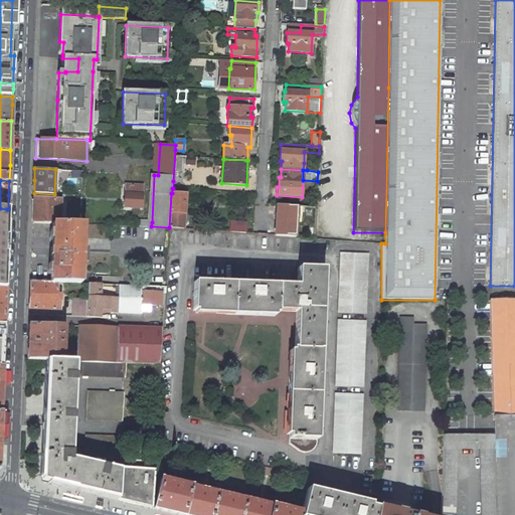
[(141,186),(125,185),(124,207),(140,208),(141,186)]
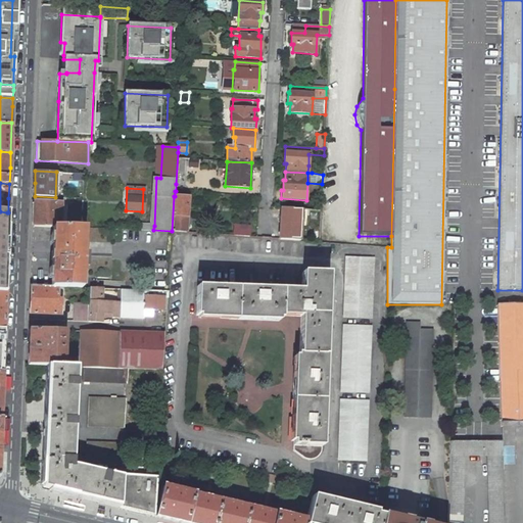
[(172,232),(186,233),(189,192),(188,192),(176,191),(175,191),(175,196),(174,196),(172,231),(172,232)]
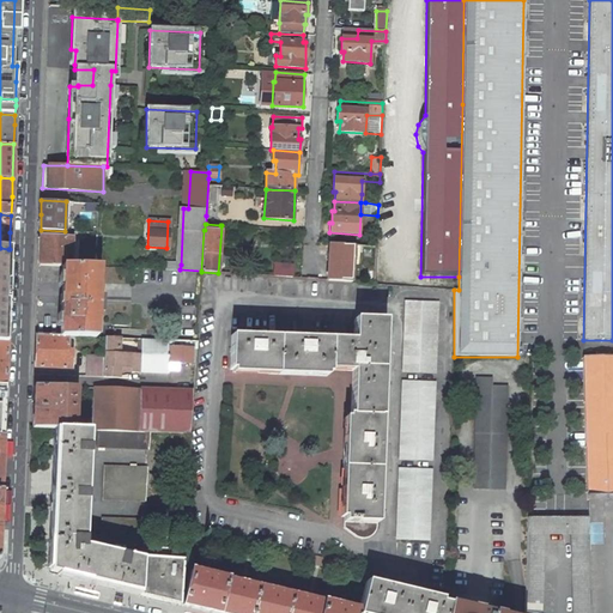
[(71,266),(72,238),(40,236),(40,248),(38,266),(62,266),(64,265),(71,266)]
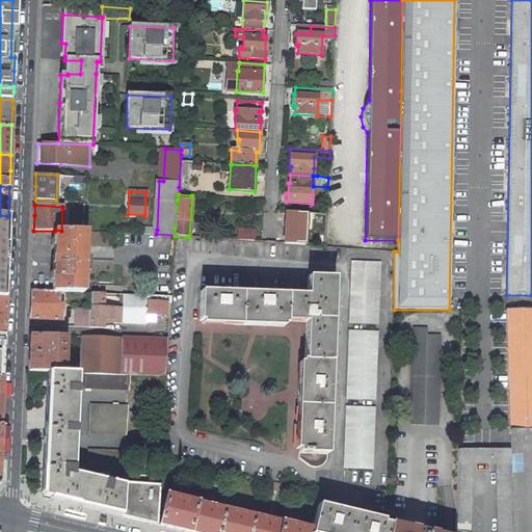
[(307,229),(310,230),(310,223),(311,214),(286,213),(285,243),(306,245),(307,229)]
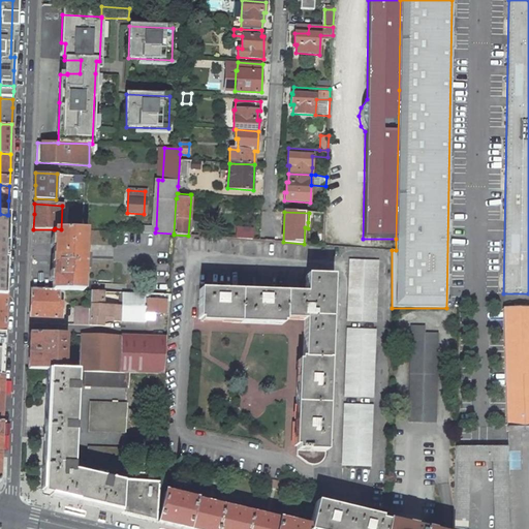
[(252,239),(253,227),(238,226),(237,238),(252,239)]
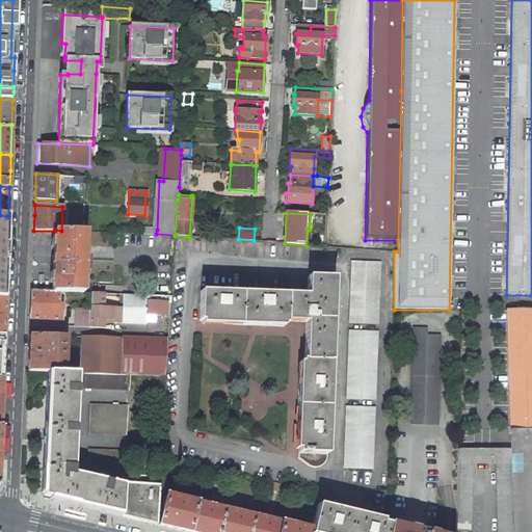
[(85,232),(83,231),(64,231),(61,231),(55,230),(54,231),(54,247),(84,249),(85,232)]
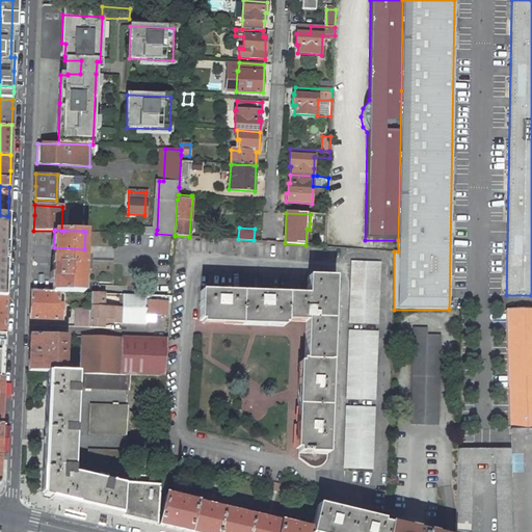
[(84,259),(84,249),(54,247),(53,257),(84,259)]
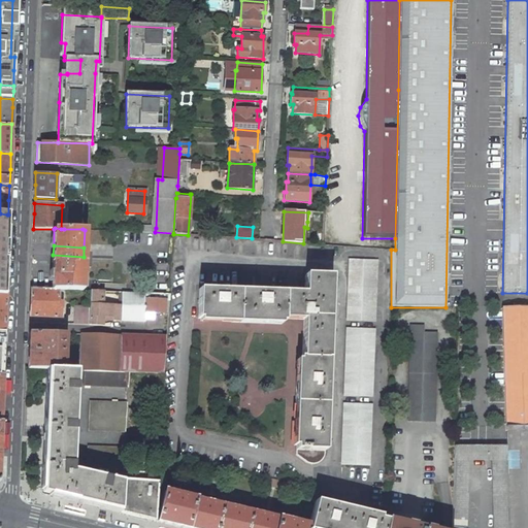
[(87,262),(84,262),(84,257),(53,255),(53,263),(57,263),(56,269),(53,269),(52,289),(59,289),(83,290),(84,266),(87,266),(87,262)]
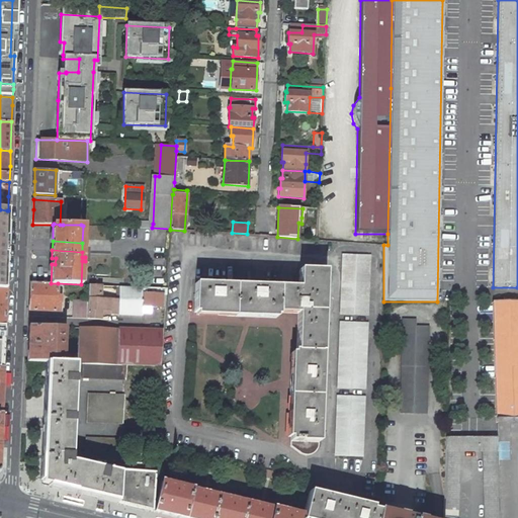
[(340,315),(367,316),(370,255),(343,254),(340,315)]
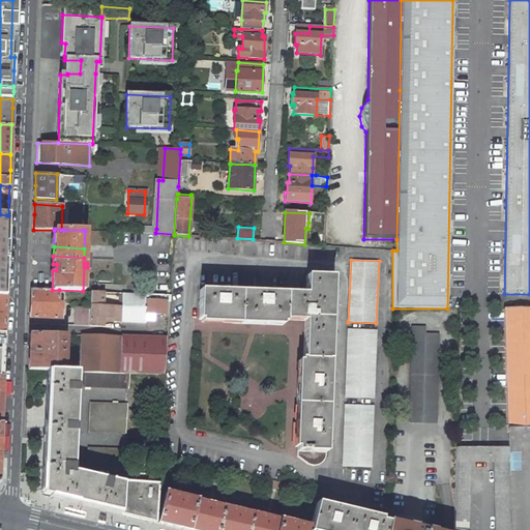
[(326,454),(329,360),(327,360),(330,276),(306,275),(305,294),(200,290),(199,320),(211,320),(257,322),(285,323),(285,318),(304,318),(304,328),(303,359),(300,359),(299,393),(297,443),(297,457),(308,465),(311,466),(314,466),(316,466),(319,465),(323,462),(325,459),(326,454)]
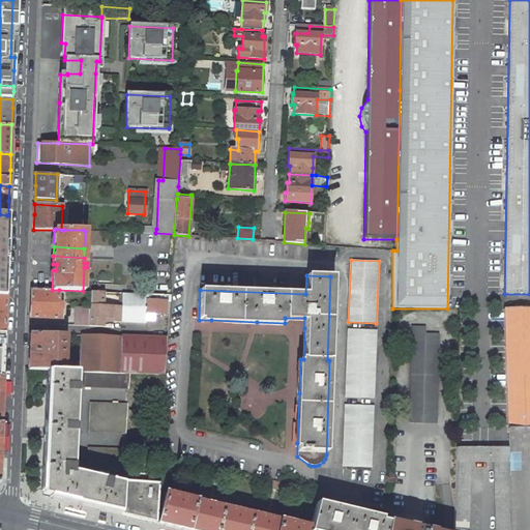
[(62,304),(58,304),(59,290),(52,290),(31,289),(30,318),(62,319),(62,304)]
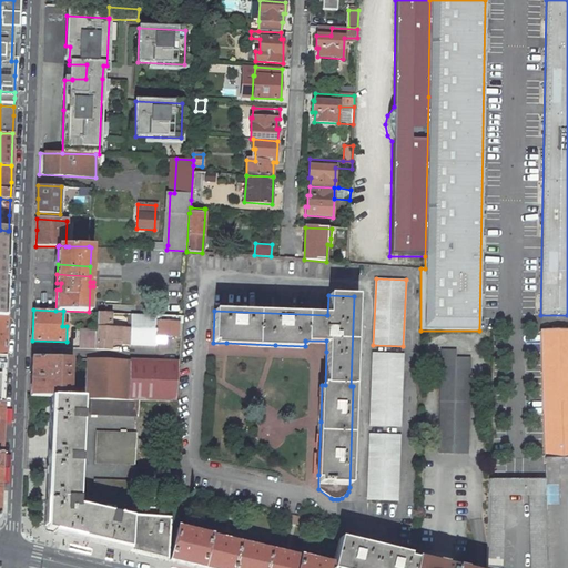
[(95,350),(111,351),(111,345),(111,327),(111,313),(97,313),(97,332),(95,350)]
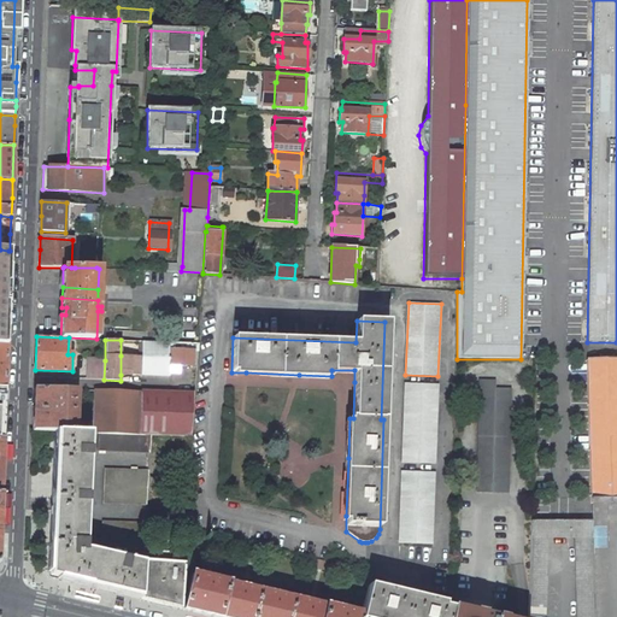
[(198,352),(198,344),(142,341),(142,356),(141,375),(170,376),(170,371),(170,365),(180,365),(194,366),(194,351),(198,352)]
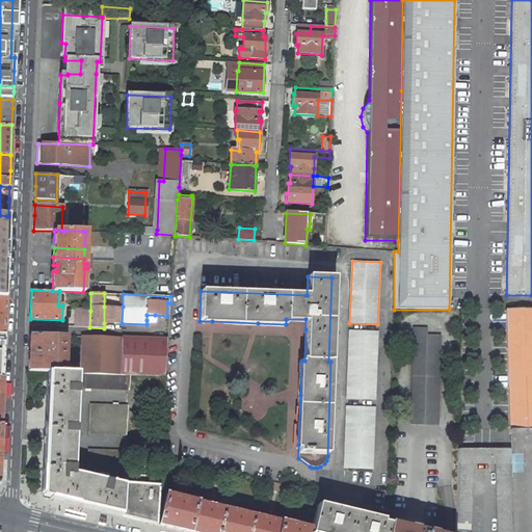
[(104,323),(113,323),(114,308),(104,307),(104,323)]
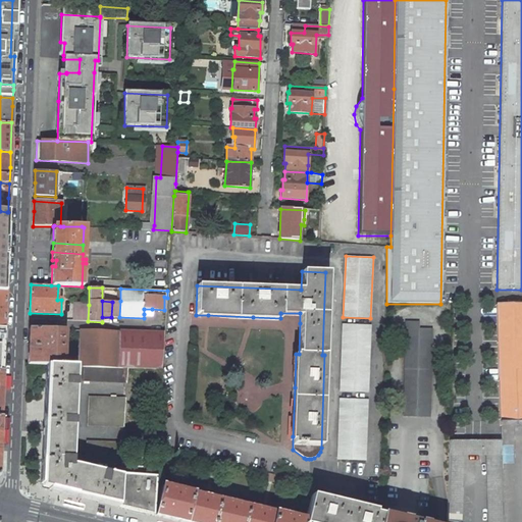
[(111,317),(119,317),(120,301),(117,301),(112,301),(112,302),(111,317)]
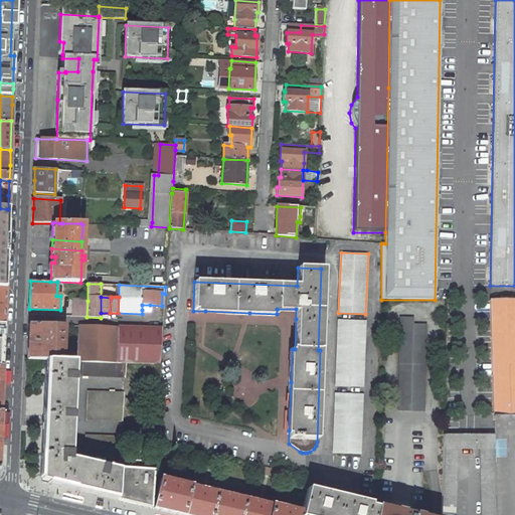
[(514,299),(490,300),(493,410),(493,415),(514,415),(514,299)]
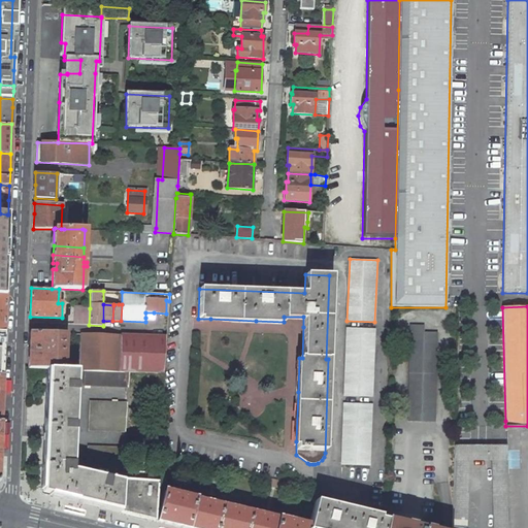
[(89,325),(90,308),(76,307),(75,325),(89,325)]
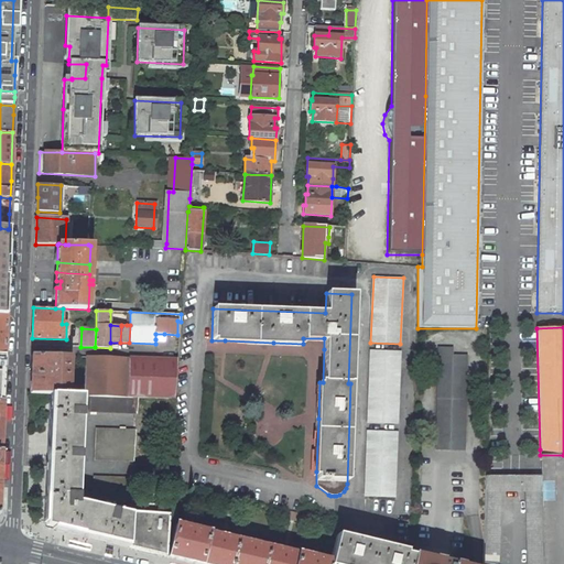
[(163,360),(177,361),(179,344),(166,343),(163,347),(163,360)]
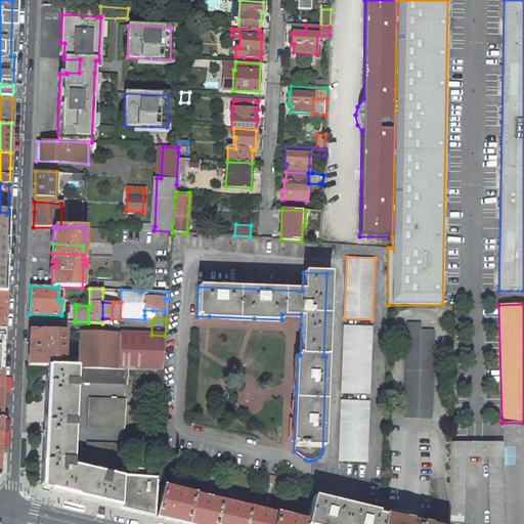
[(405,418),(431,419),(434,331),(421,331),(421,323),(407,323),(405,418)]
